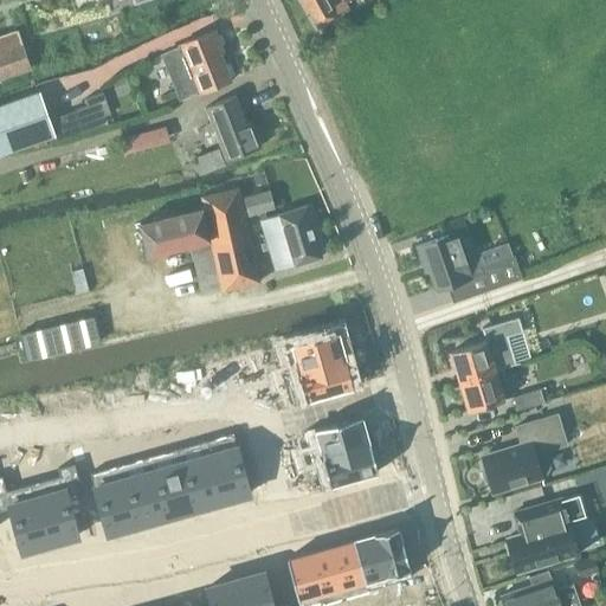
[(346,2),(348,0),(302,0),(318,28),(349,11),(346,2)]
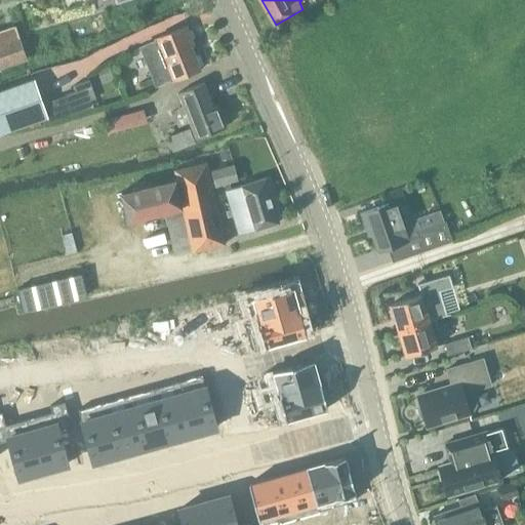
[(156,39),(156,41),(140,47),(154,80),(155,81),(156,82),(157,83),(158,83),(160,83),(161,83),(162,83),(171,79),(172,80),(201,69),(191,45),(194,44),(187,27),(156,39)]
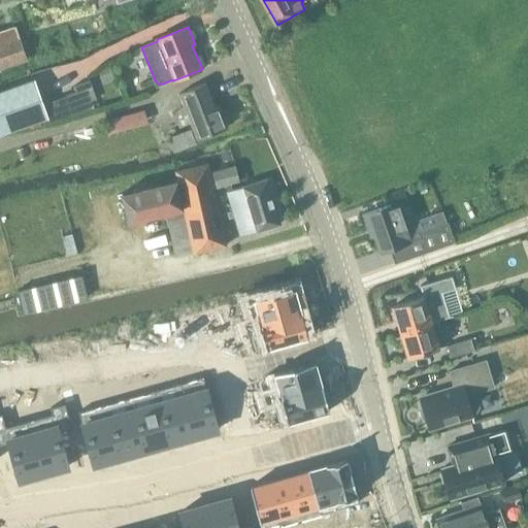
[(0,48),(0,66),(26,57),(21,41),(0,48)]
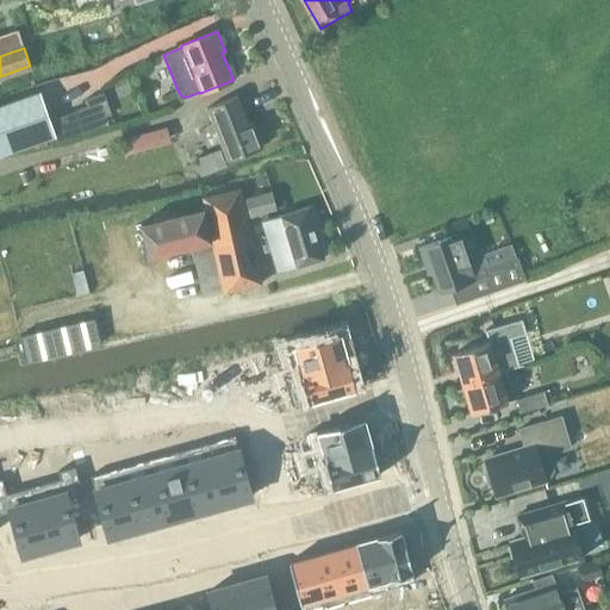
[(39,92),(0,105),(0,154),(55,136),(39,92)]
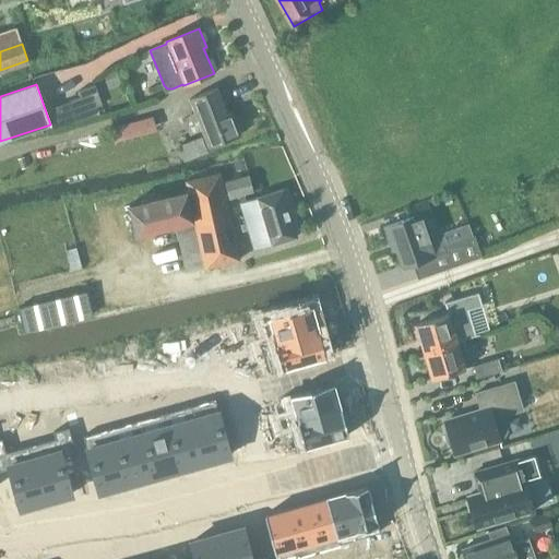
[(190,99),(195,113),(190,115),(193,122),(199,120),(209,147),(241,134),(232,111),(228,113),(217,88),(190,99)]
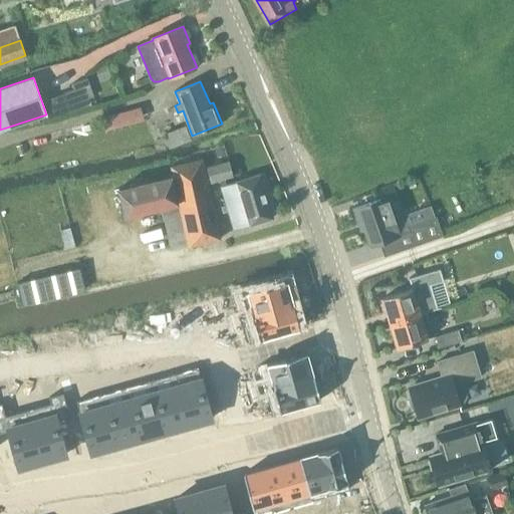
[(80,93),(65,97),(70,113),(85,108),(80,93)]
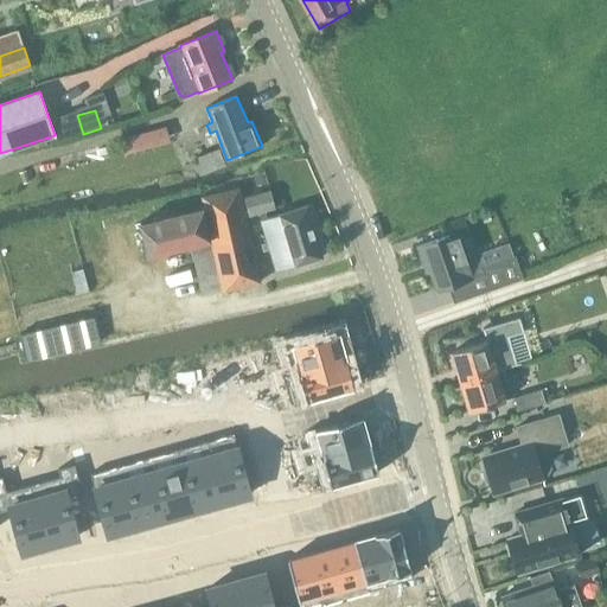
[(144,133),(121,139),(125,153),(148,147),(144,133)]
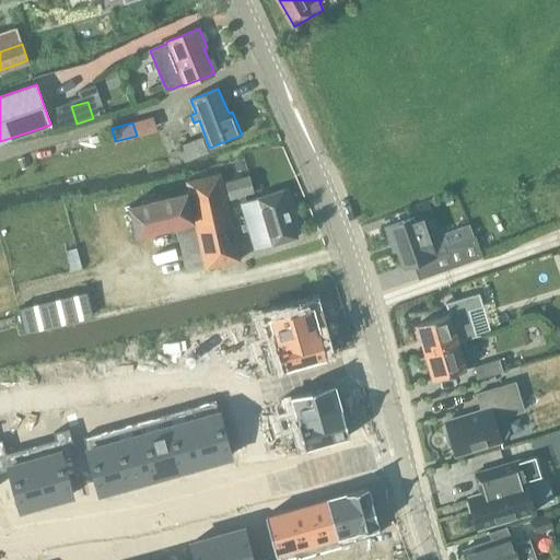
[(184,161),(208,152),(202,137),(178,146),(184,161)]
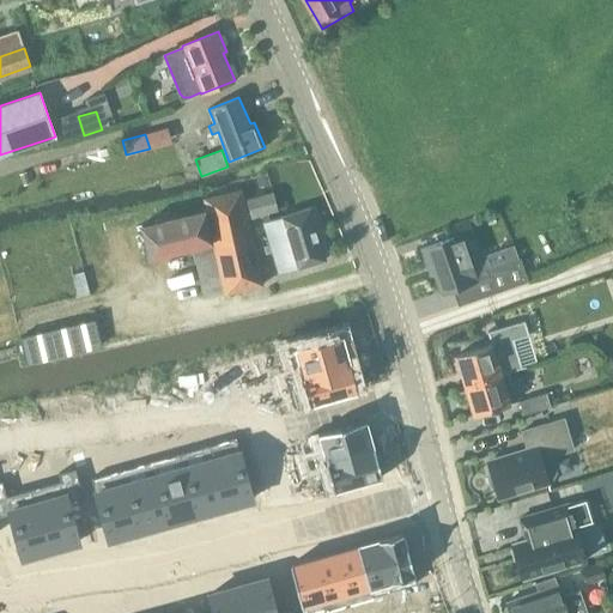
[(150,258),(193,248),(204,298),(262,285),(241,190),(202,198),(206,210),(141,225),(150,258)]
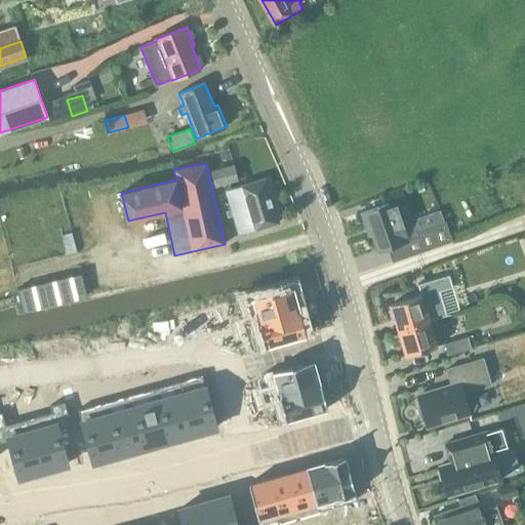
[(233,164),(211,171),(216,187),(238,180),(233,164)]
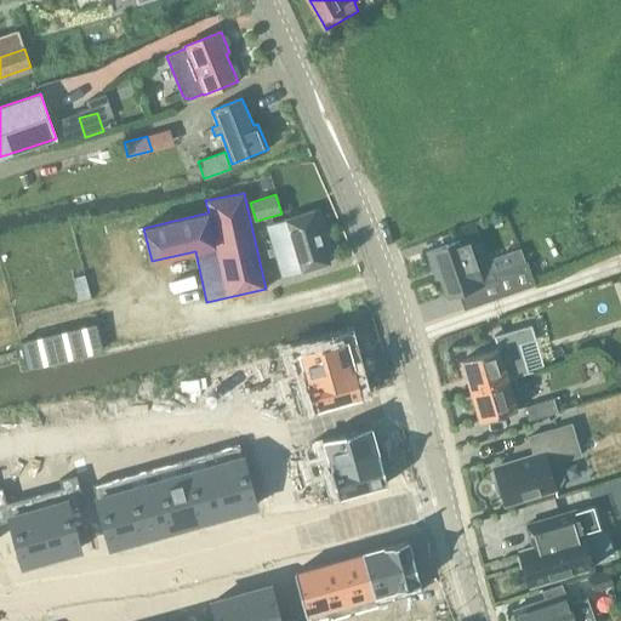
[(267,224),(274,248),(267,250),(269,257),(275,255),(283,278),(330,263),(314,210),(267,224)]
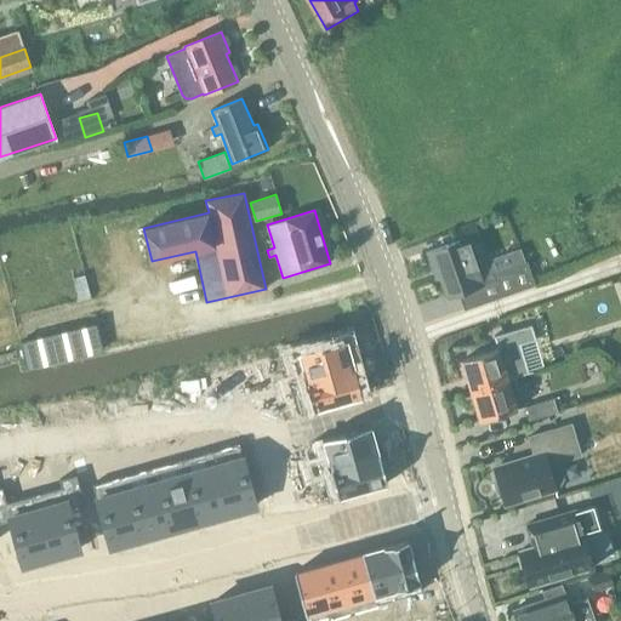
[(427,252),(437,279),(440,278),(448,296),(473,288),(483,284),(466,238),(427,252)]
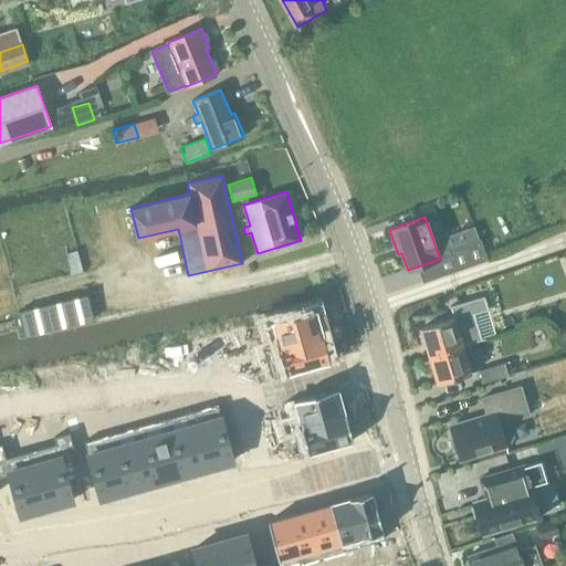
[(449,249),(451,255),(440,259),(431,262),(437,278),(488,260),(480,238),(449,249)]
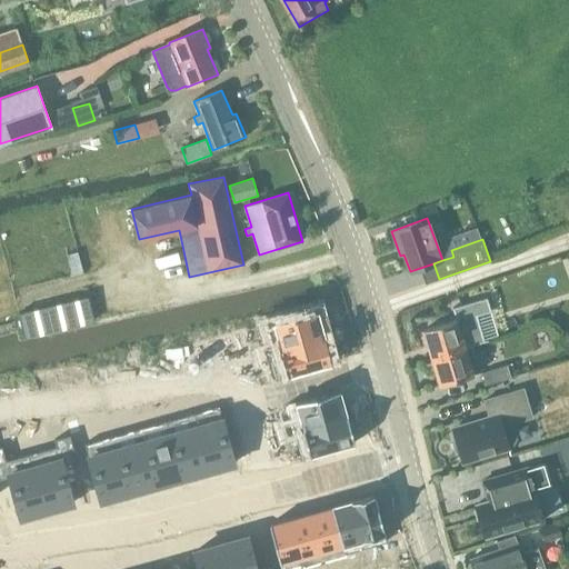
[(77,251),(66,253),(72,276),(82,272),(77,251)]
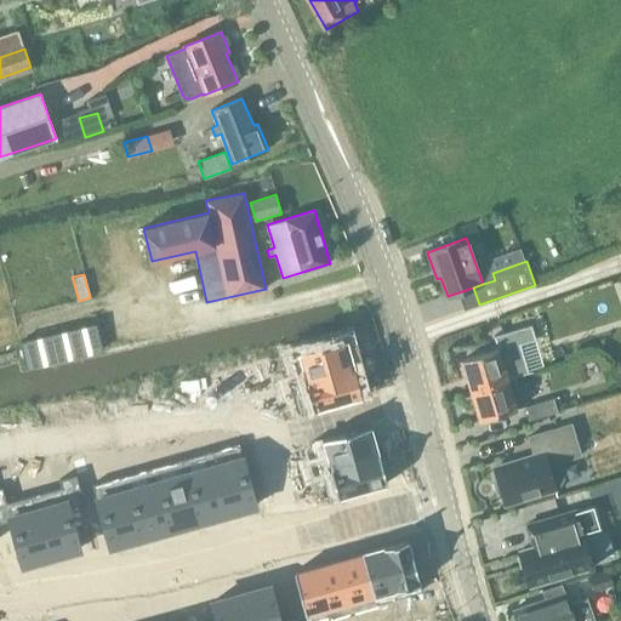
[(103,349),(97,320),(21,339),(28,368),(103,349)]
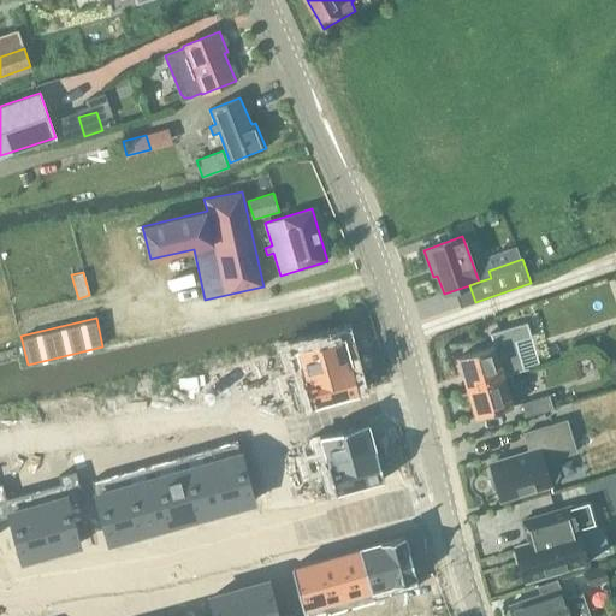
[(495,347),(458,357),(467,388),(511,374),(527,369),(517,339),(531,336),(527,323),(499,330),(490,333),(495,347)]
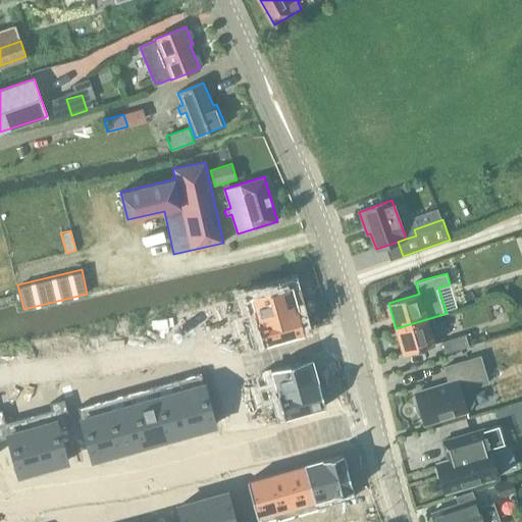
[(291,286),(251,298),(258,321),(298,310),(291,286)]
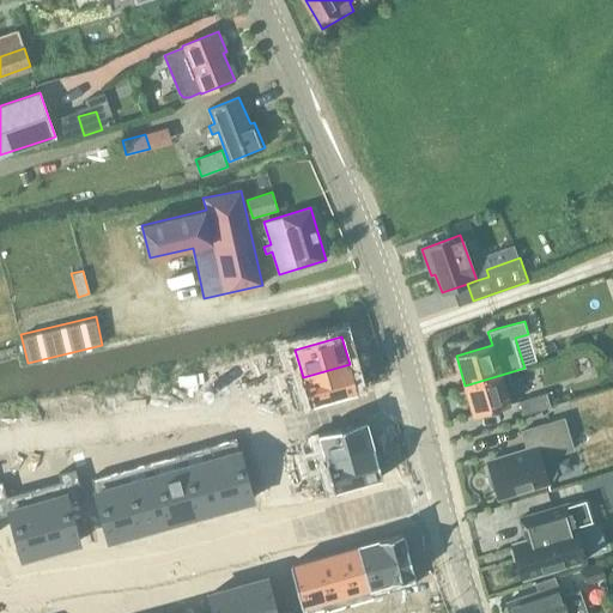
[(350,364),(303,377),(304,383),(311,406),(358,392),(350,364)]
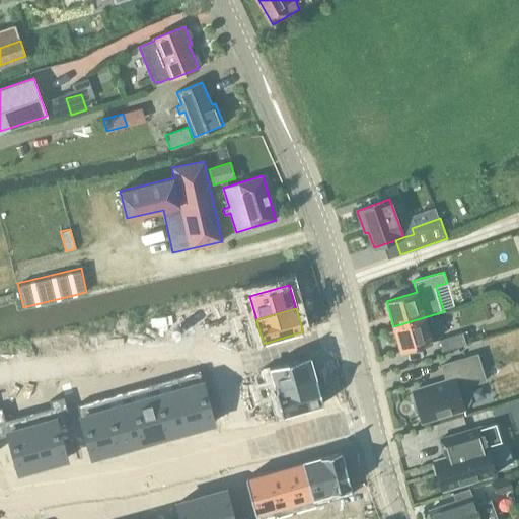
[(431,315),(393,326),(401,352),(432,343),(427,326),(434,325),(431,315)]
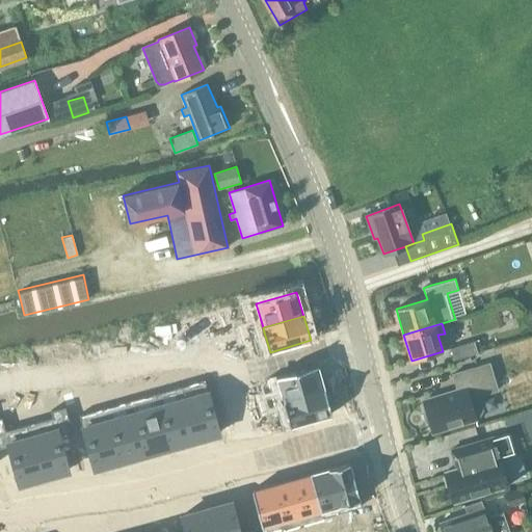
[(210,330),(202,333),(205,343),(213,341),(210,330)]
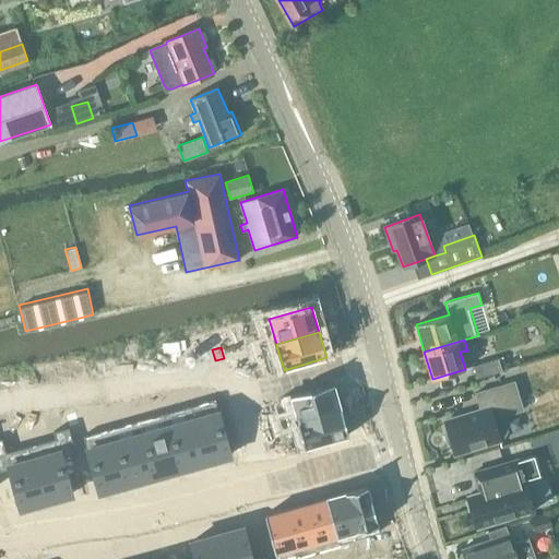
[(224,358),(215,360),(218,372),(227,369),(224,358)]
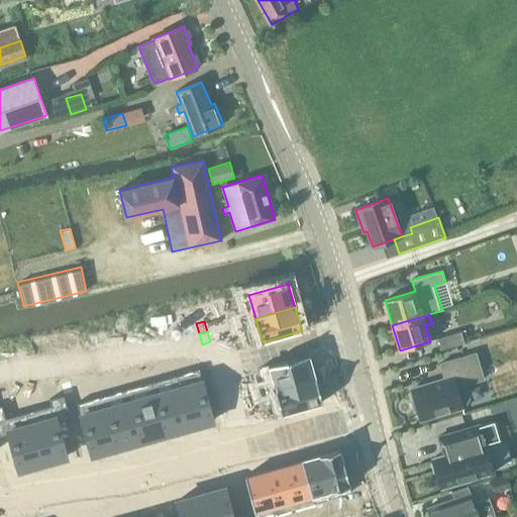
[(437,338),(441,350),(464,343),(460,331),(437,338)]
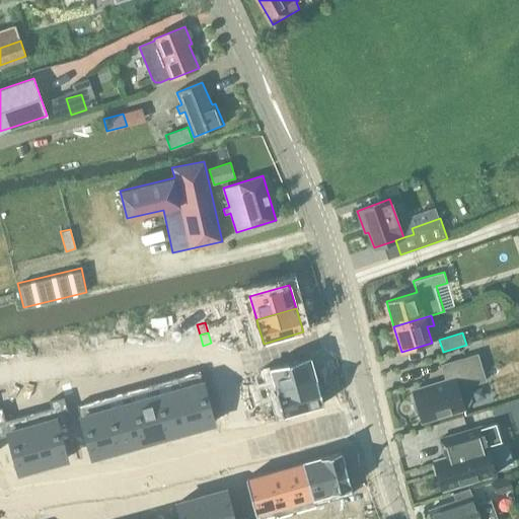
[(200,335),(192,338),(195,348),(203,346),(200,335)]
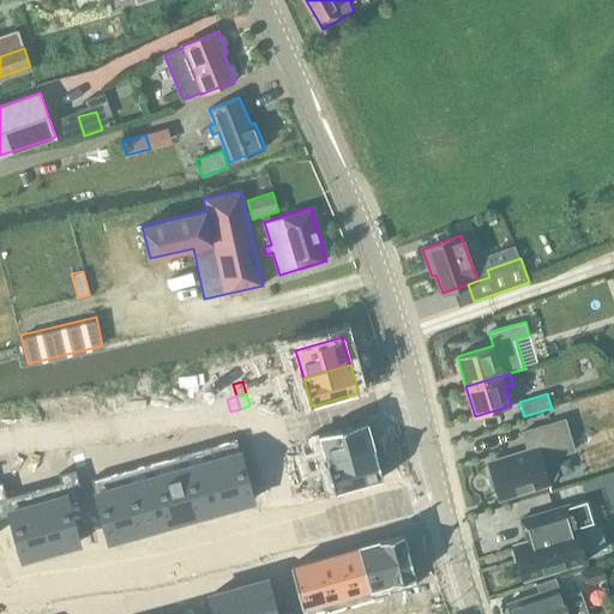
[(499,499),(549,483),(548,480),(553,479),(557,473),(552,457),(575,450),(565,419),(523,432),(528,450),(488,462),(491,471),(488,476),(492,487),(497,489),(499,499)]
